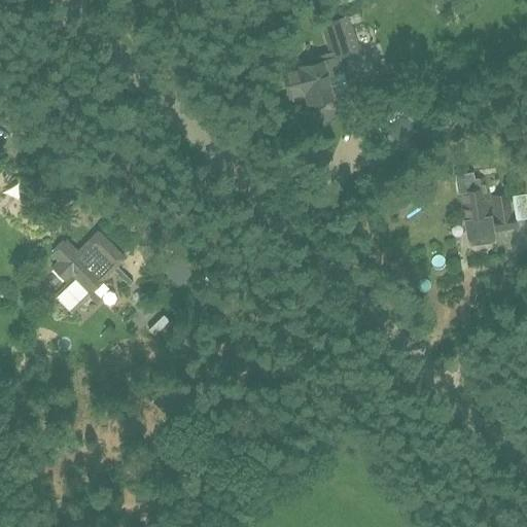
[(334,60),(351,54),(341,21),(322,27),(334,60)]
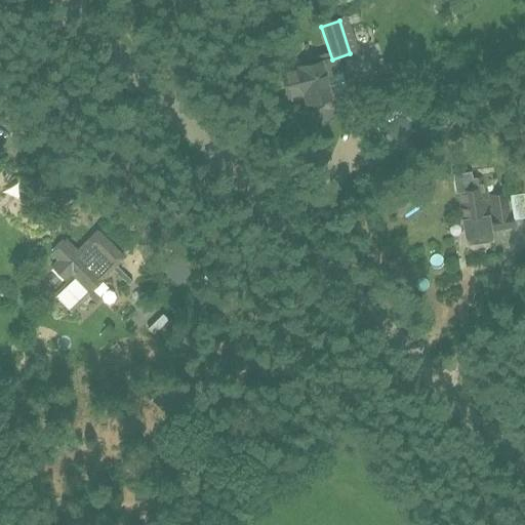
[(328,58),(319,62),(318,57),(315,56),(305,58),(303,62),(304,65),(283,70),(286,82),(300,79),(307,104),(333,97),(327,72),(331,71),(328,58)]
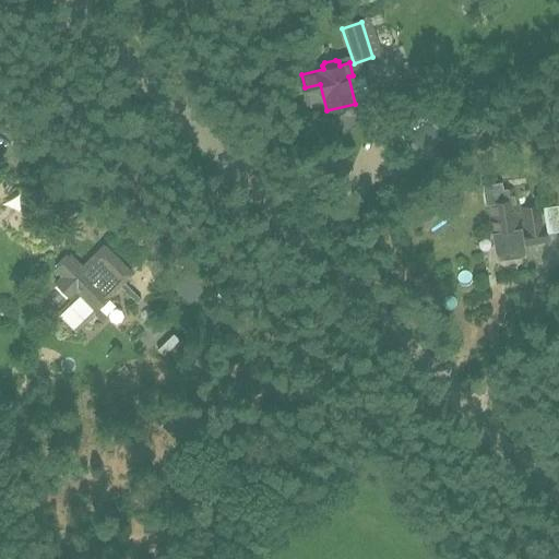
[(411,70),(412,87),(405,87),(404,104),(390,104),(389,119),(405,119),(405,109),(427,109),(426,90),(430,90),(428,69),(411,70)]
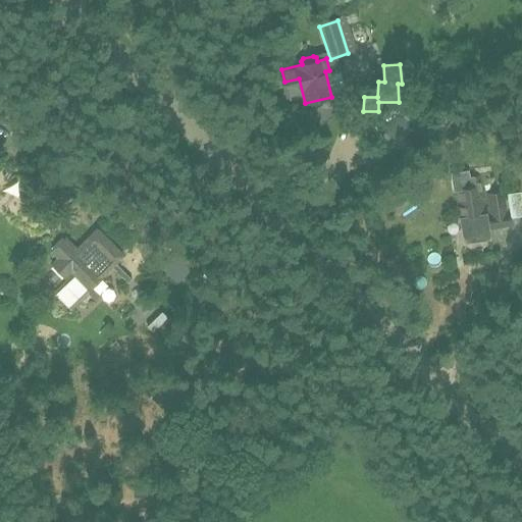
[(405,116),(384,134),(401,153),(421,137),(405,116)]
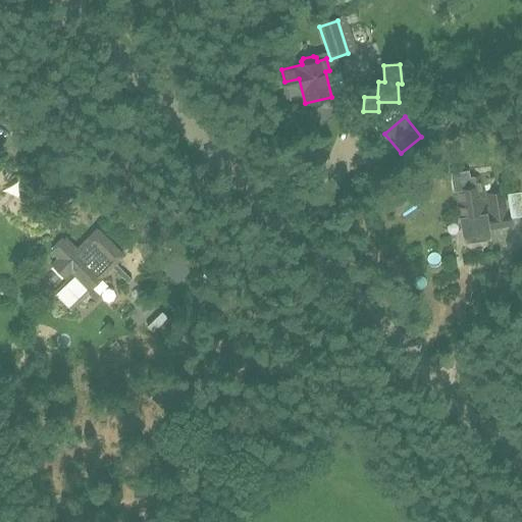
[(480,174),(469,176),(468,169),(450,172),(453,191),(456,191),(460,217),(463,243),(489,239),(486,213),(485,213),(480,174)]
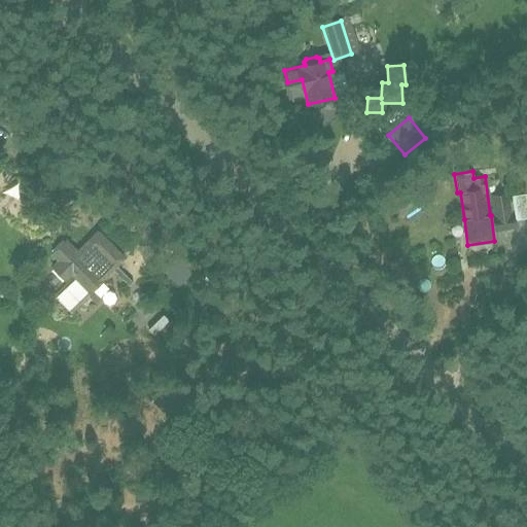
[(496,222),(512,220),(508,195),(493,197),(496,222)]
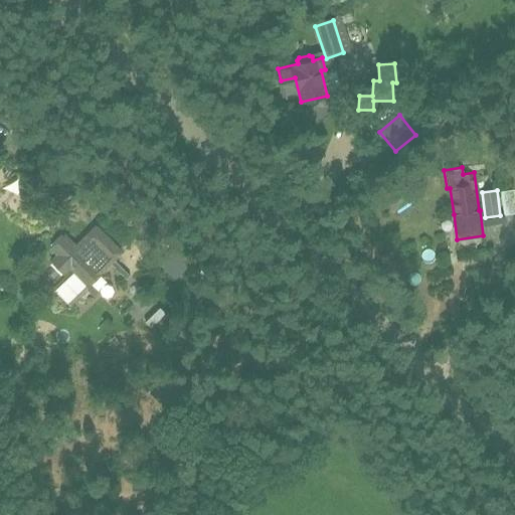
[(84,231),(71,245),(62,236),(50,249),(55,254),(49,262),(65,276),(70,271),(88,286),(100,273),(98,271),(111,256),(84,231)]
